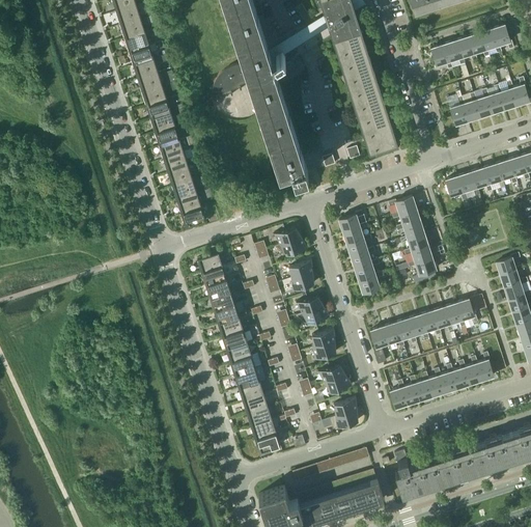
[(134,0),(113,0),(118,12),(137,7),(134,0)]
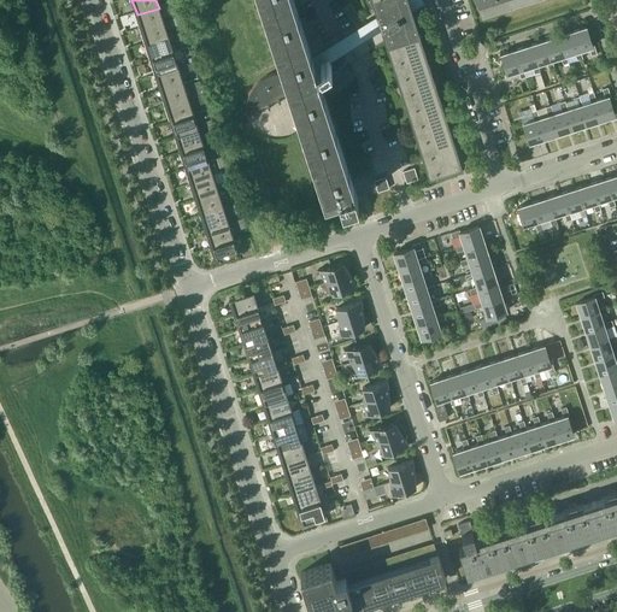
[(351,190),(312,71),(289,0),(260,0),(286,77),(283,77),(280,77),(277,77),(274,78),(271,78),(268,80),(263,82),(259,86),(256,89),(252,93),(250,98),(247,103),(246,107),(246,111),(246,116),(247,121),(248,124),(251,129),(251,127),(250,125),(250,124),(248,123),(248,122),(248,119),(258,117),(258,119),(260,119),(258,113),(268,111),(269,113),(270,113),(269,107),(278,105),(280,107),(281,107),(278,101),(288,98),(289,101),(291,100),(289,95),(291,95),(324,198),(323,199),(324,201),(325,201),(329,212),(358,202),(353,189),(351,190)]
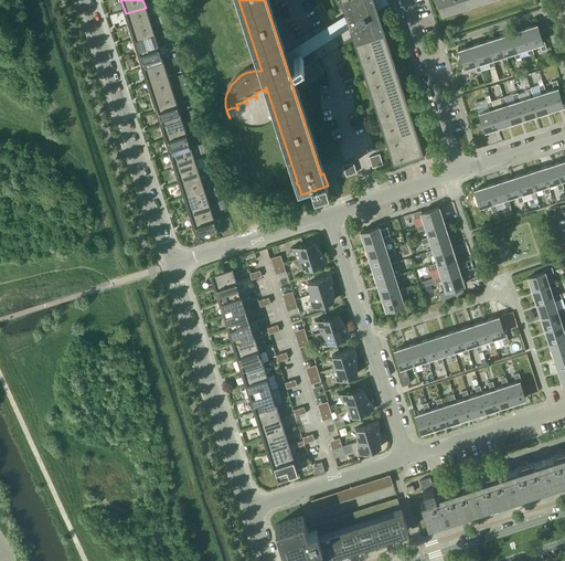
[(435,0),(441,19),(499,0),(435,0)]
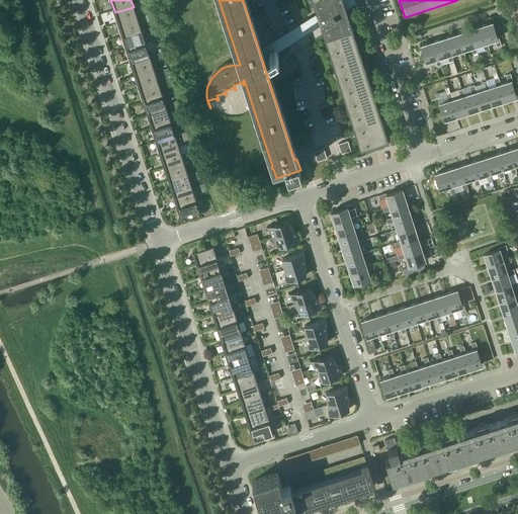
[(142,5),(140,5),(143,15),(149,13),(146,3),(142,5)]
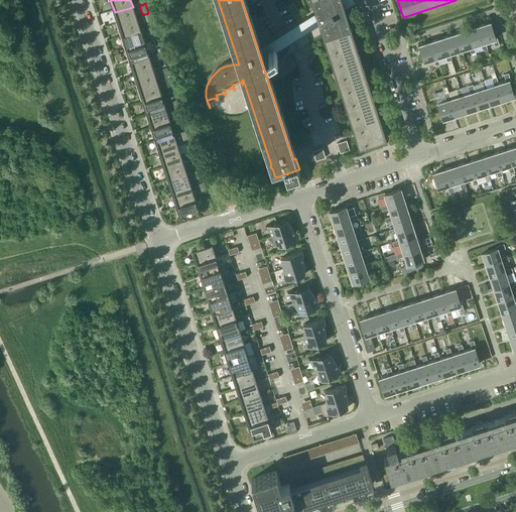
[(133,7),(115,12),(119,25),(137,20),(133,7)]
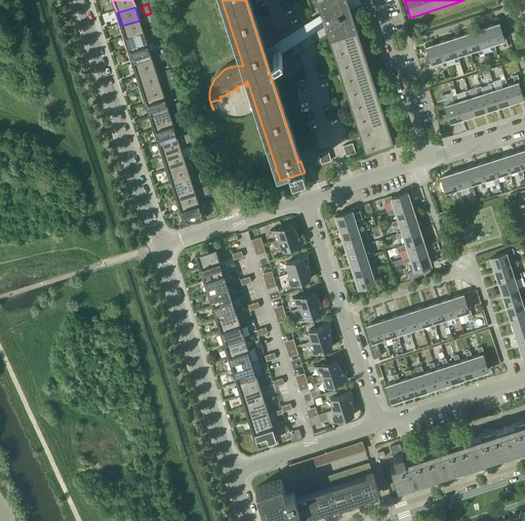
[(298,7),(292,11),(298,21),(305,17),(298,7)]
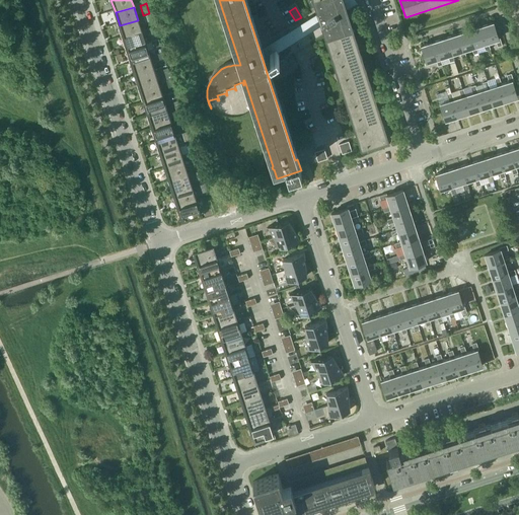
[(150,17),(143,19),(145,25),(152,23),(150,17)]
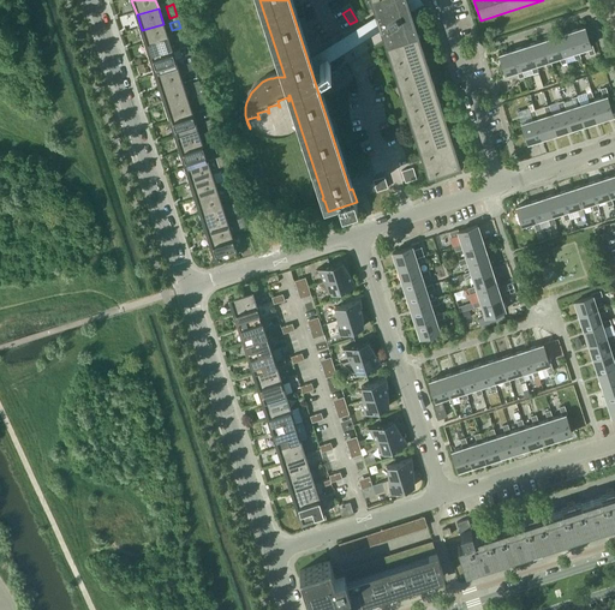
[(163,24),(142,30),(147,46),(168,40),(163,24)]
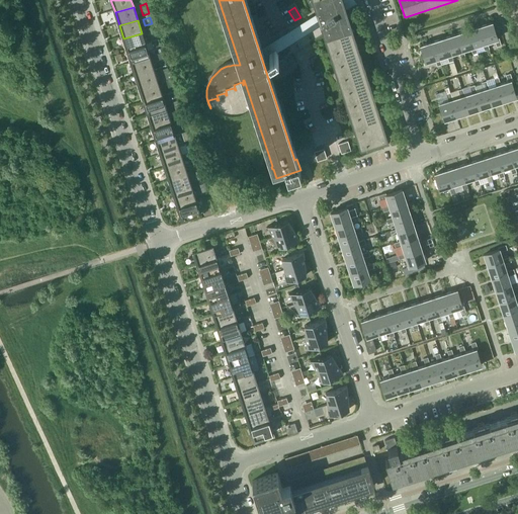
[(493,26),(481,30),(486,47),(487,46),(495,44),(497,50),(501,48),(499,40),(498,41),(493,26)]
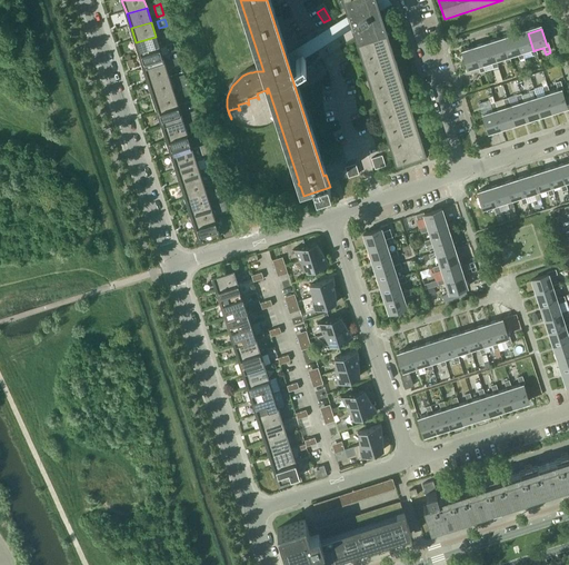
[(528,33),(515,37),(520,55),(521,55),(529,52),(531,59),(537,57),(535,50),(533,51),(528,33)]
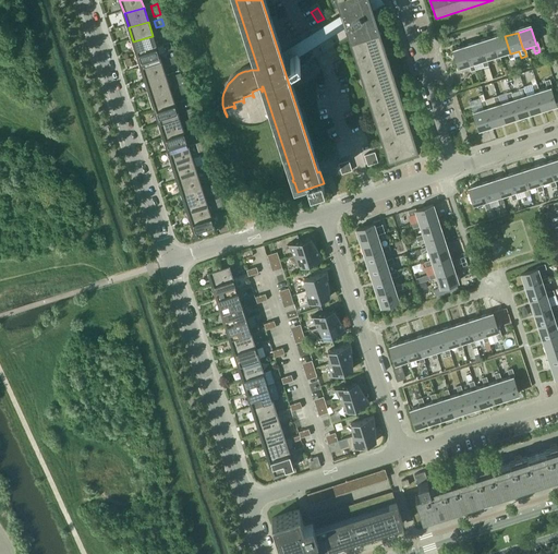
[(416,153),(378,34),(353,43),(391,160),(387,161),(388,163),(417,153),(416,153)]
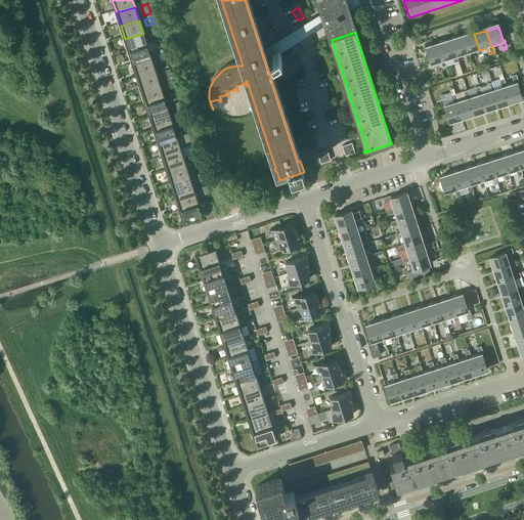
[(143,34),(125,39),(129,52),(147,47),(143,34)]
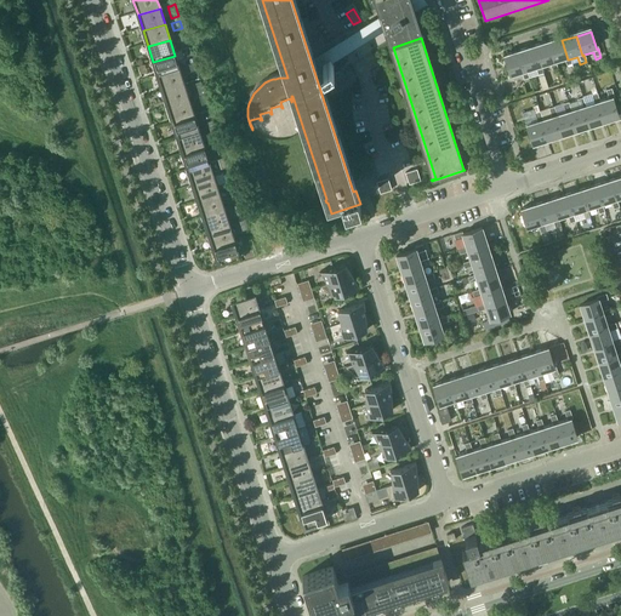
[(568,60),(562,40),(547,45),(553,64),(554,64),(564,61),(567,69),(571,67),(569,60),(568,60)]
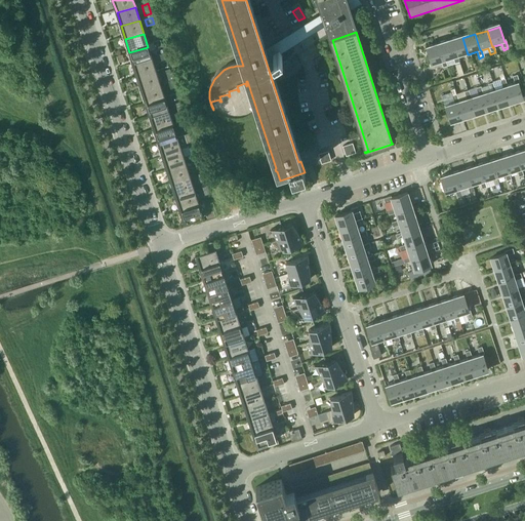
[(468,54),(462,38),(450,42),(456,58),(457,58),(465,55),(467,62),(471,61),(469,54),(468,54)]
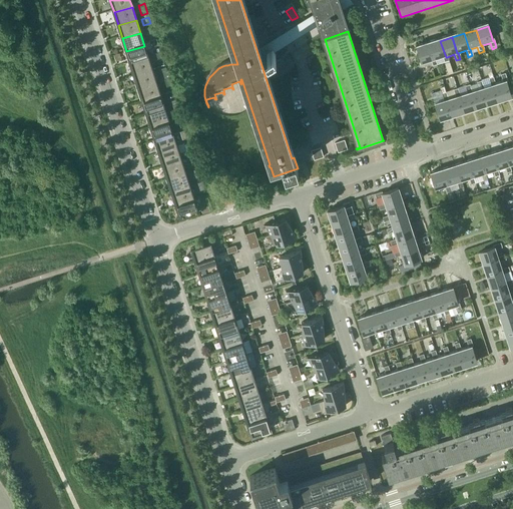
[(446,57),(440,41),(429,45),(434,61),(435,60),(442,58),(444,64),(449,63),(447,57),(446,57)]
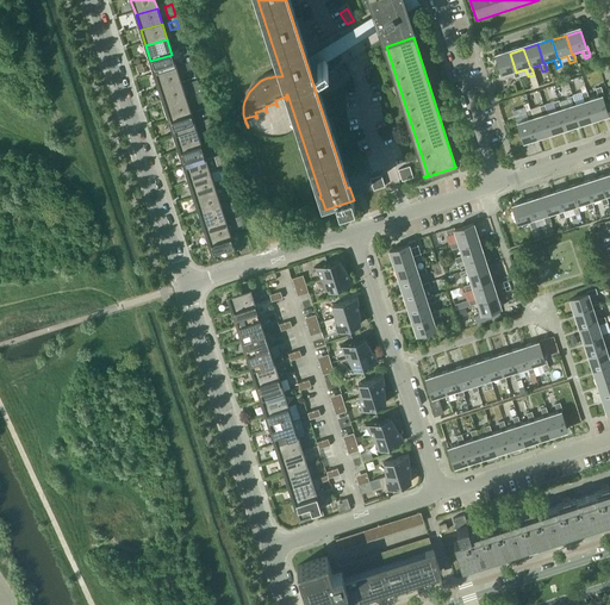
[(186,50),(178,52),(181,60),(188,57),(186,50)]
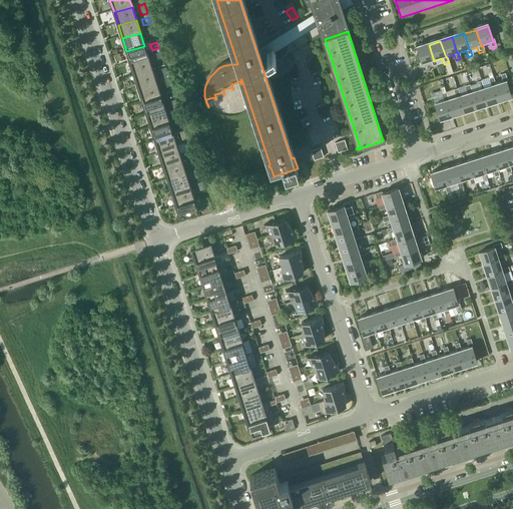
[(434,61),(429,45),(416,49),(422,65),(430,62),(432,68),(437,67),(435,60),(434,61)]
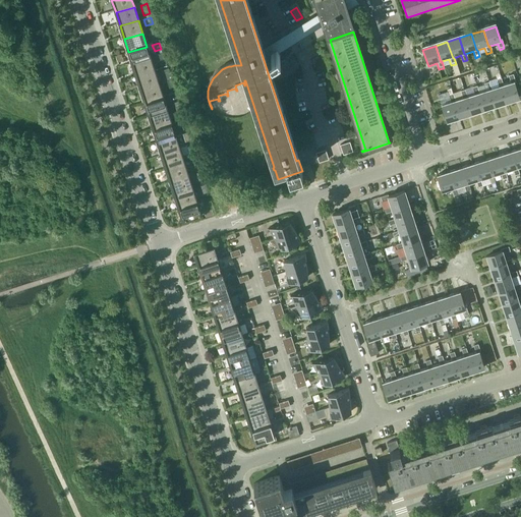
[(147,47),(128,52),(133,65),(151,60),(147,47)]
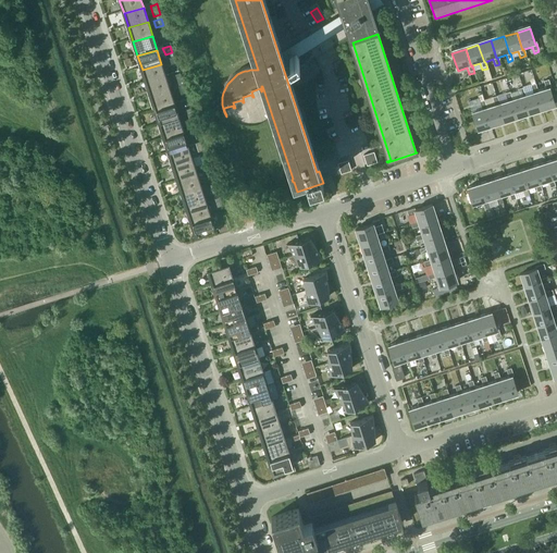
[(161,64),(143,70),(147,84),(165,78),(161,64)]
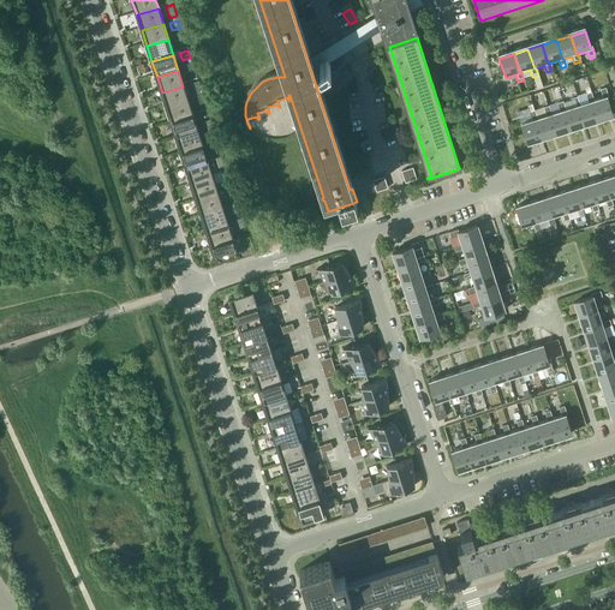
[(199,84),(192,87),(196,99),(203,96),(199,84)]
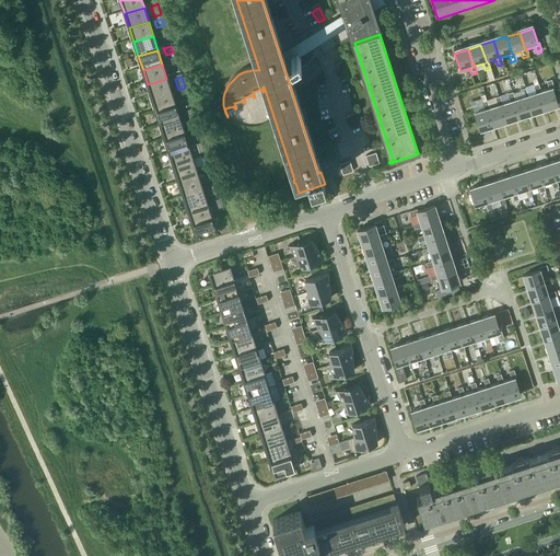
[(166,79),(148,84),(152,99),(172,93),(166,79)]
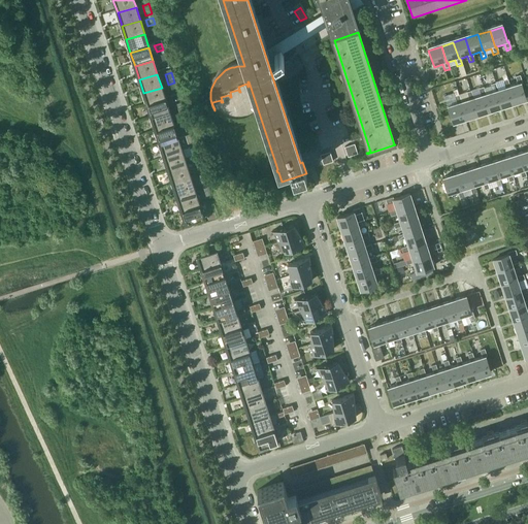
[(523,86),(520,78),(516,79),(518,87),(510,90),(508,90),(514,106),(526,102),(521,87),(523,86)]
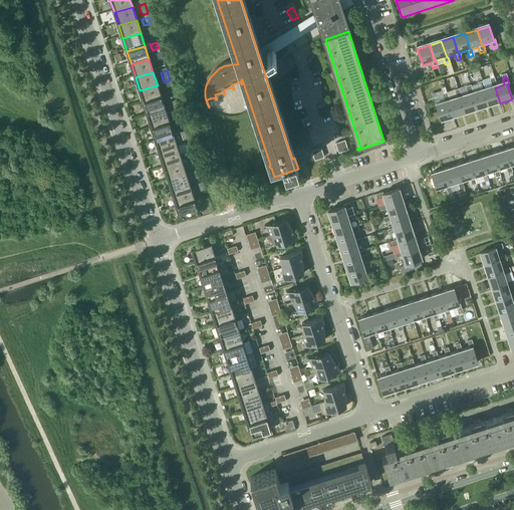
[(495,87),(497,87),(494,80),(490,81),(492,88),(485,90),(483,91),(488,107),(500,103),(495,87)]
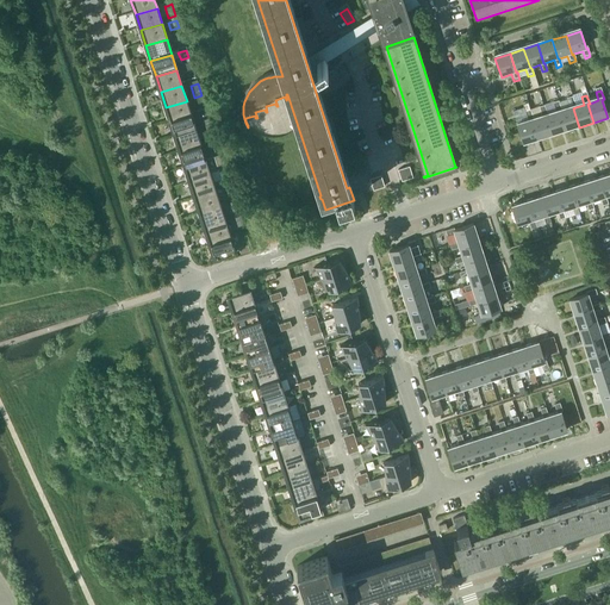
[(570,110),(561,112),(559,113),(566,132),(579,128),(573,108),(576,107),(573,99),(567,101),(570,110)]
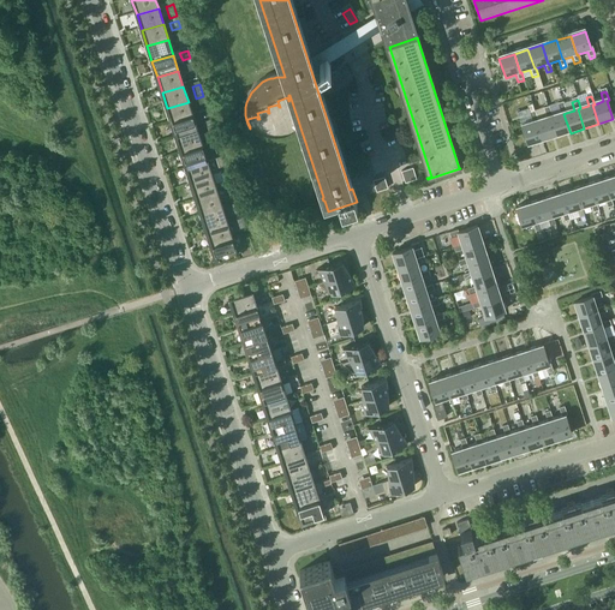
[(189,102),(167,108),(172,124),(193,118),(189,102)]
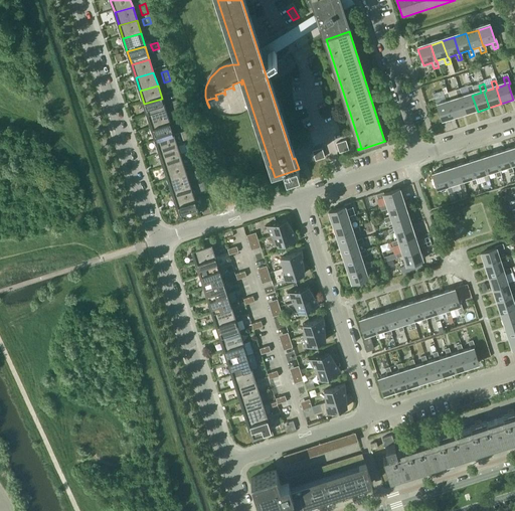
[(470,96),(462,99),(461,99),(466,115),(478,112),(472,96),(474,95),(472,88),(467,90),(470,96)]
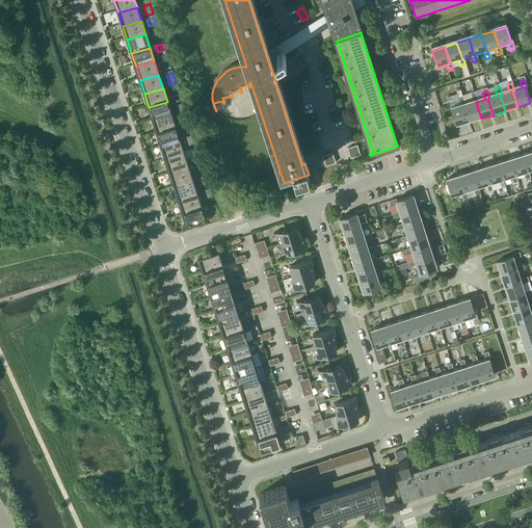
[(469,123),(481,119),(476,102),(477,102),(475,95),(470,97),(472,103),(464,106),(463,106),(469,123)]
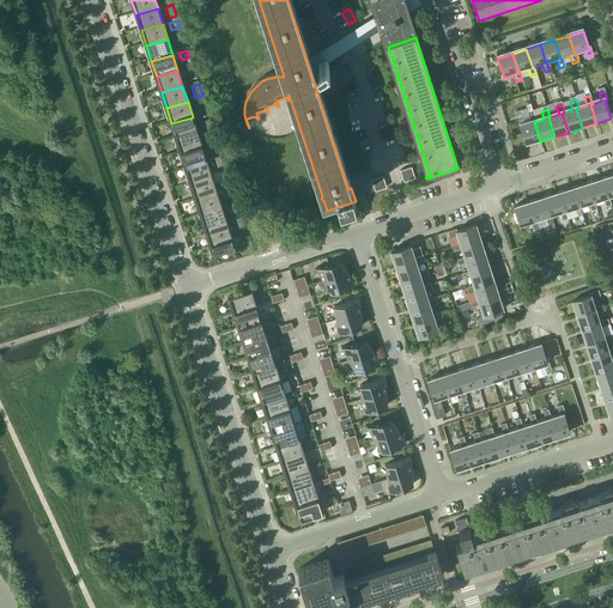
[(534,122),(535,122),(533,114),(527,116),(529,123),(520,127),(526,146),(540,141),(534,122)]
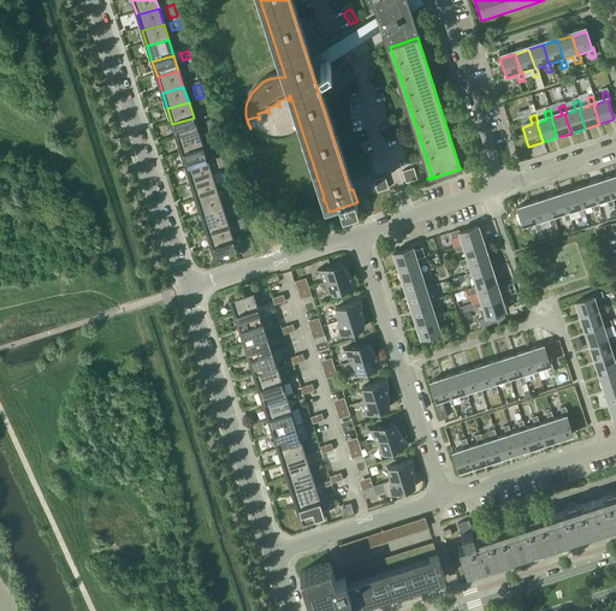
[(194,118),(172,124),(177,140),(199,134),(194,118)]
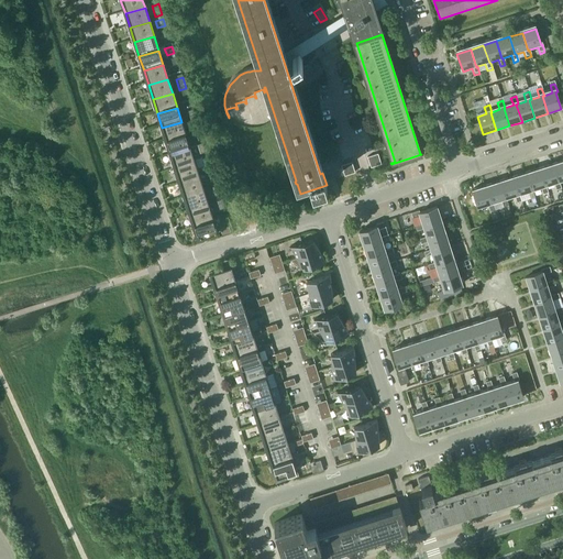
[(195,117),(189,119),(192,130),(198,128),(195,117)]
